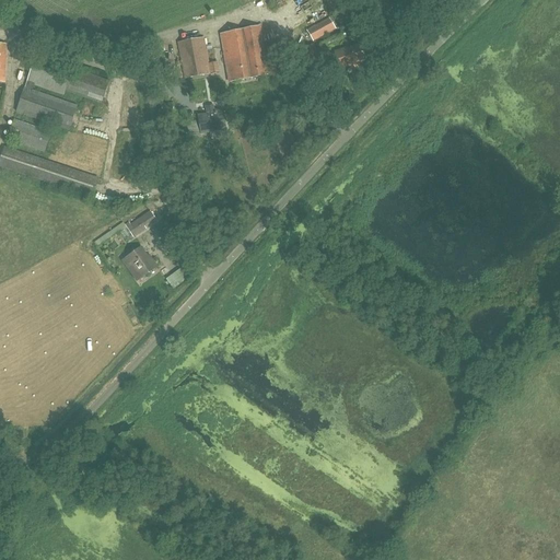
[(335,28),(330,19),(307,32),(313,41),(335,28)]
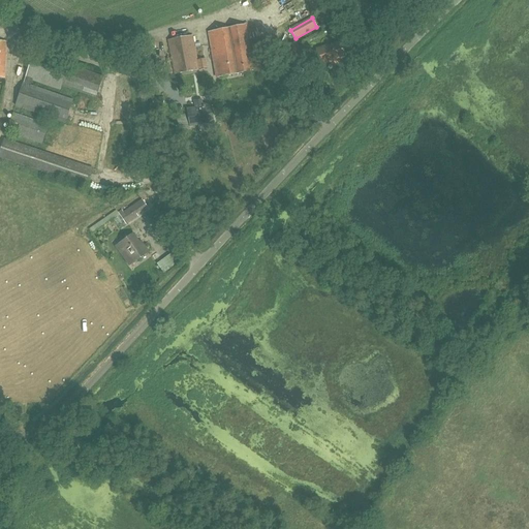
[(217,78),(252,70),(245,25),(209,32),(217,78)]
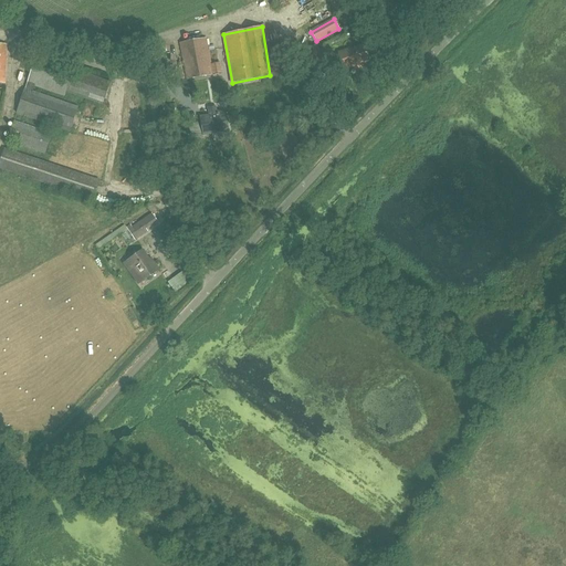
[(212,75),(206,38),(180,43),(188,80),(212,75)]
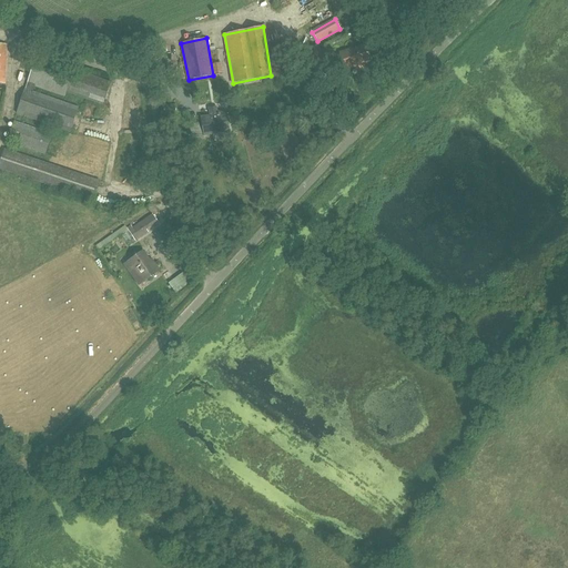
[(318,44),(307,49),(315,64),(325,60),(318,44)]
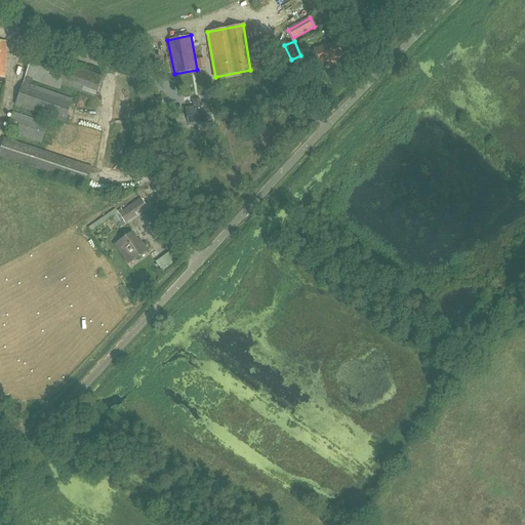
[(319,65),(341,57),(336,41),(314,49),(319,65)]
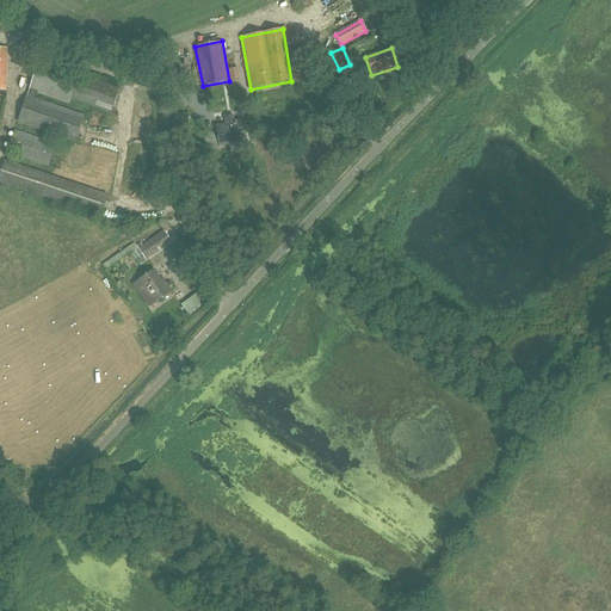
[(69,104),(71,100),(94,109),(110,113),(119,88),(80,75),(79,76),(39,62),(30,90),(18,122),(75,142),(85,116),(35,99),(37,92),(69,104)]
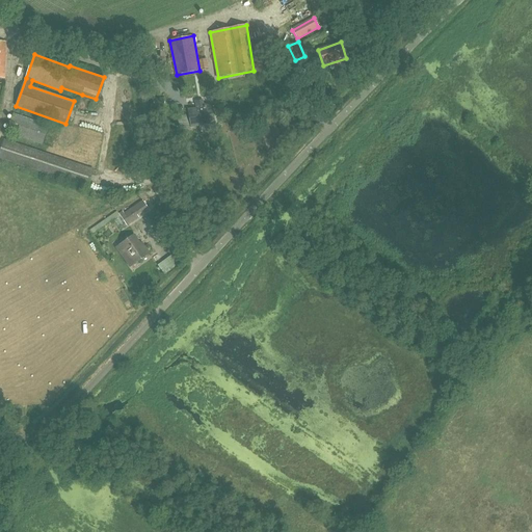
[(154,99),(154,108),(165,108),(164,98),(154,99)]
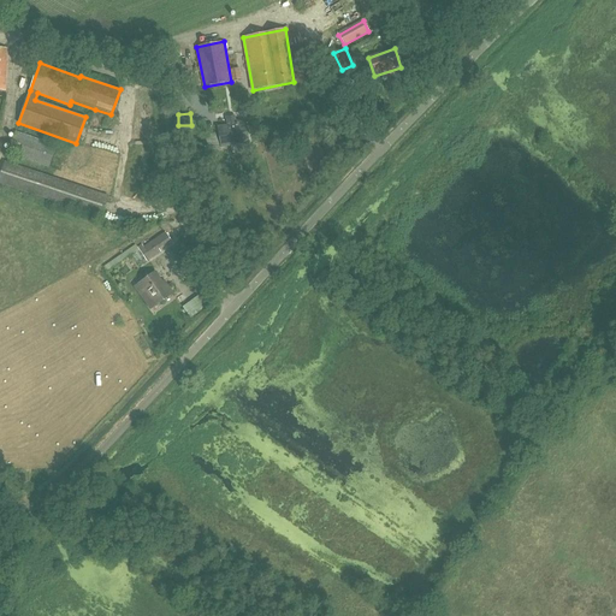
[(246,120),(236,122),(235,116),(225,117),(226,125),(218,128),(220,148),(249,143),(246,120)]
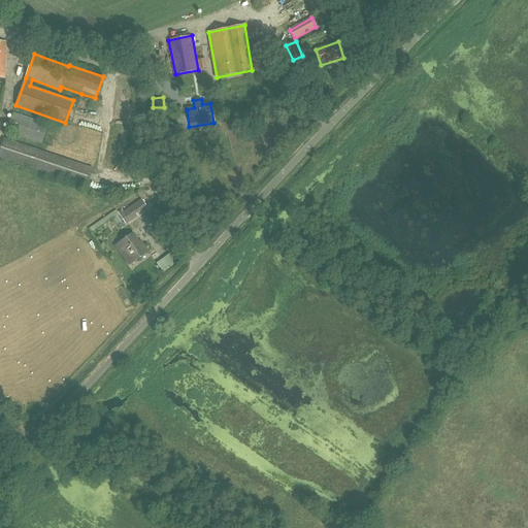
[(7,132),(42,144),(48,125),(13,112),(7,132)]
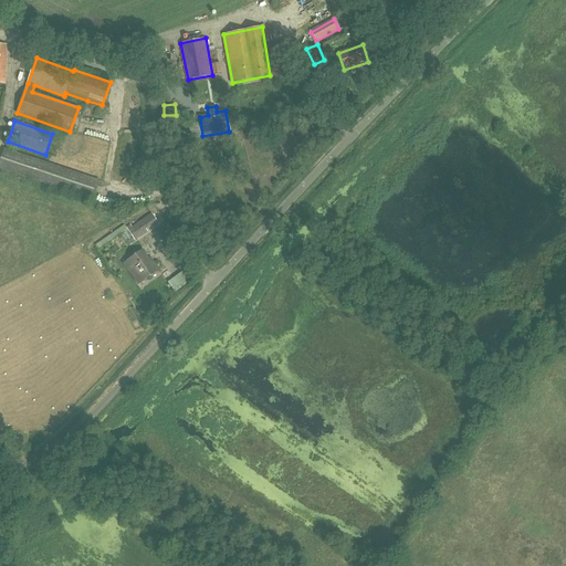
[(130,224),(126,228),(128,231),(122,236),(129,245),(148,232),(146,229),(158,221),(152,213),(132,228),(130,224)]
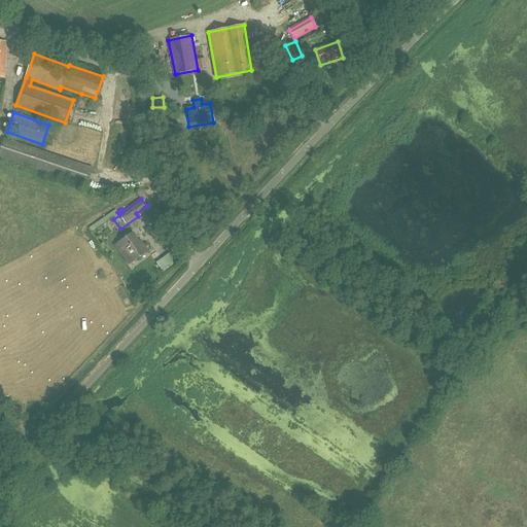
[(147,251),(143,244),(141,246),(133,233),(114,246),(120,254),(126,250),(134,260),(147,251)]
